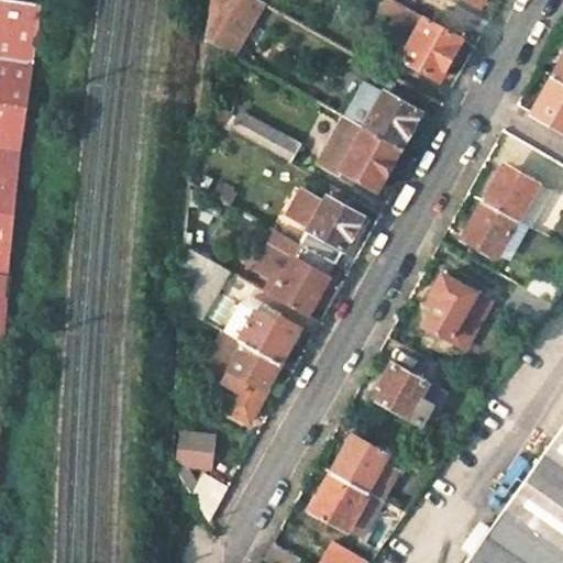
[(0,0),(0,277),(8,277),(21,151),(43,7),(31,6),(0,0)]
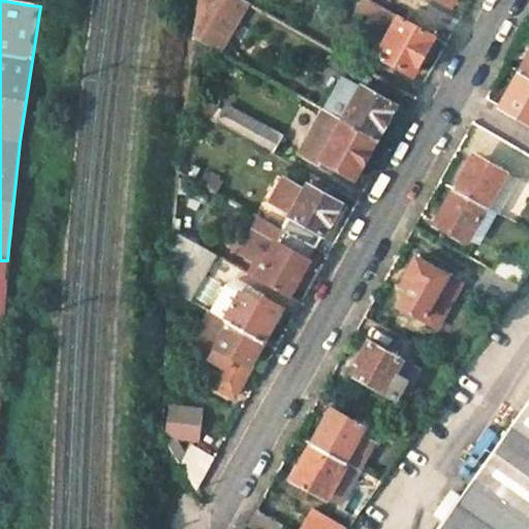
[(249,4),(241,0),(197,0),(192,35),(220,51),(249,4)]
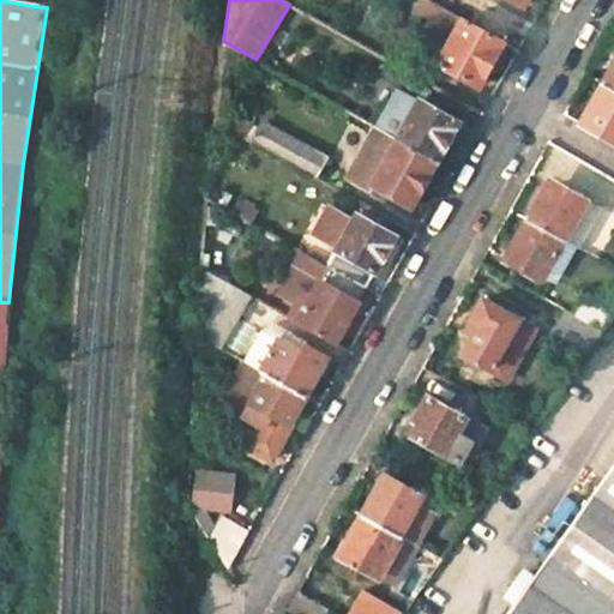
[(421,0),(411,18),(444,35),(455,13),(428,0),(421,0)]
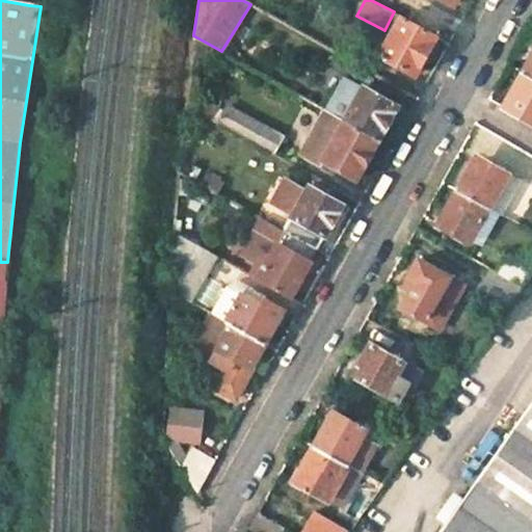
[(435,36),(400,16),(378,55),(415,75),(435,36)]
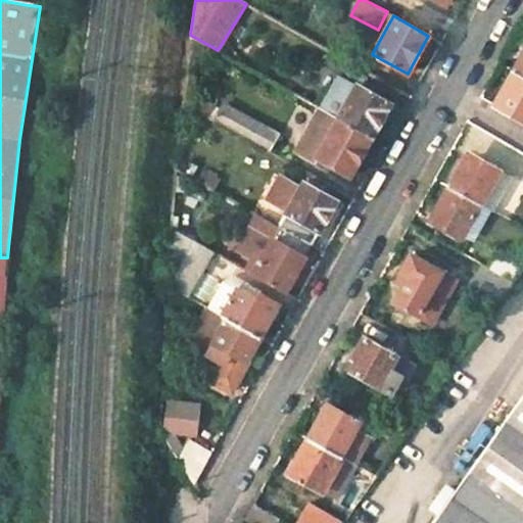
[(522,52),(513,70),(522,77),(522,52)]
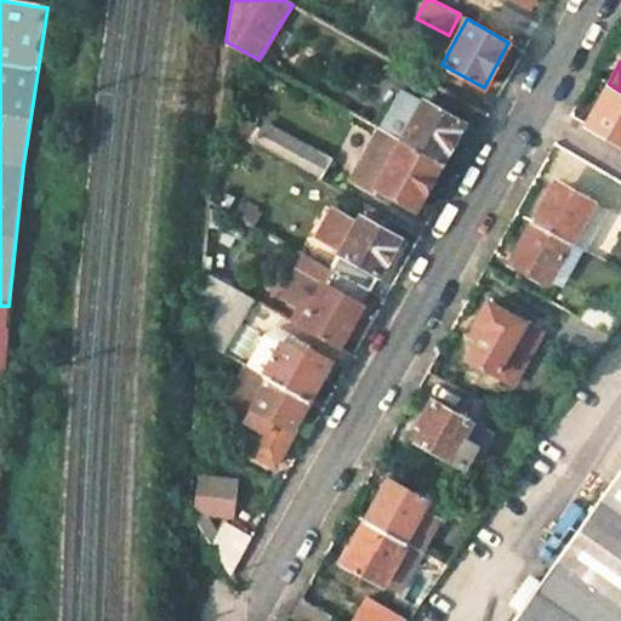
[(620,91),(609,84),(587,125),(620,143),(620,91)]
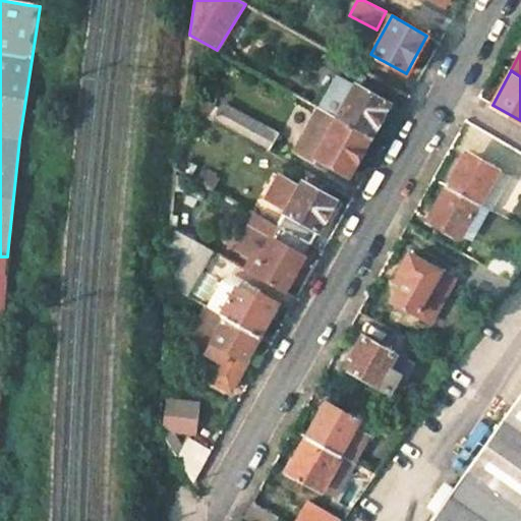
[(389,103),(352,85),(335,117),(369,136),(389,103)]
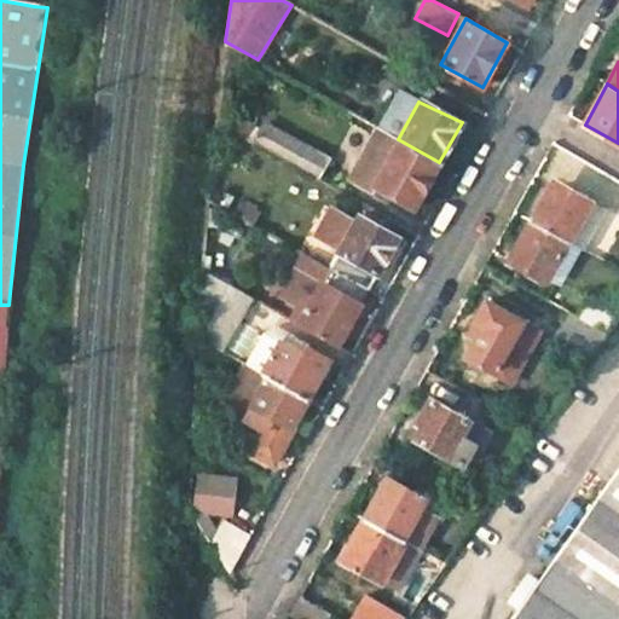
[(250,127),(233,115),(226,128),(244,139),(250,127)]
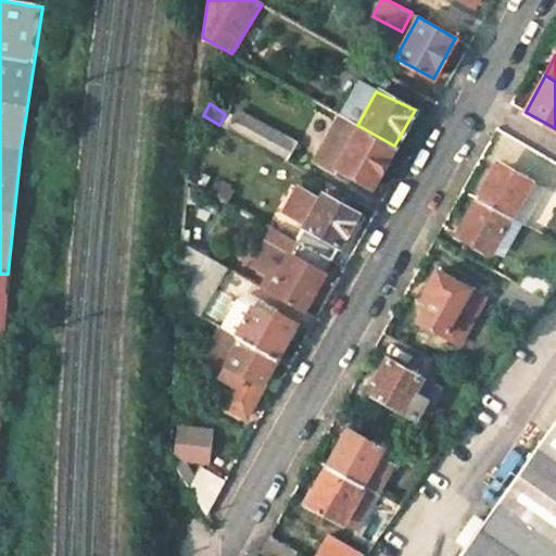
[(295,142),(239,112),(228,129),(285,160),(295,142)]
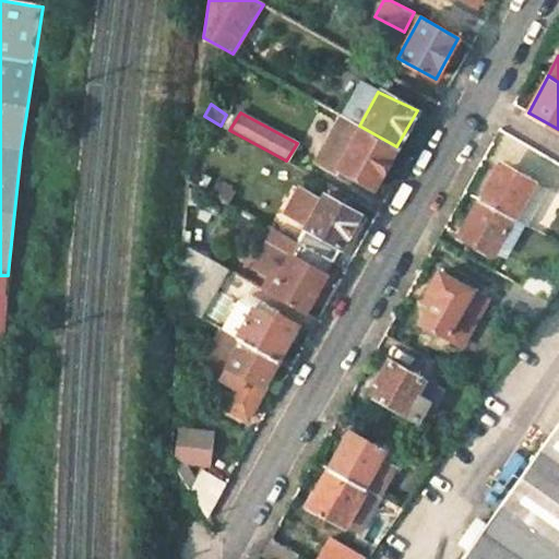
[(359,126),(343,117),(317,163),(336,174),(340,168),(373,188),(396,146),(359,126)]
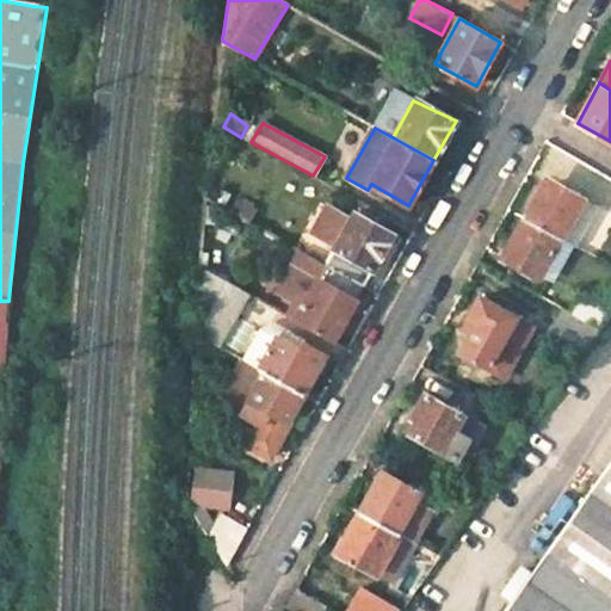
[(549,192),(541,187),(524,218),(562,239),(584,198),(554,183),(549,192)]
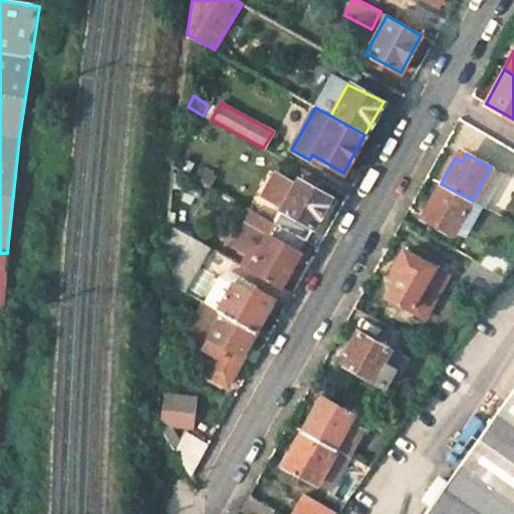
[(217,177),(200,167),(193,177),(210,188),(217,177)]
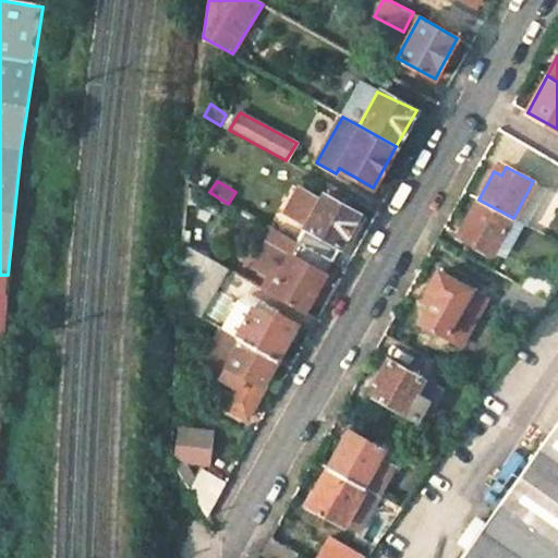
[(318,199),(300,189),(286,216),(305,227),(298,241),(331,261),(359,214),(324,195),(318,199)]
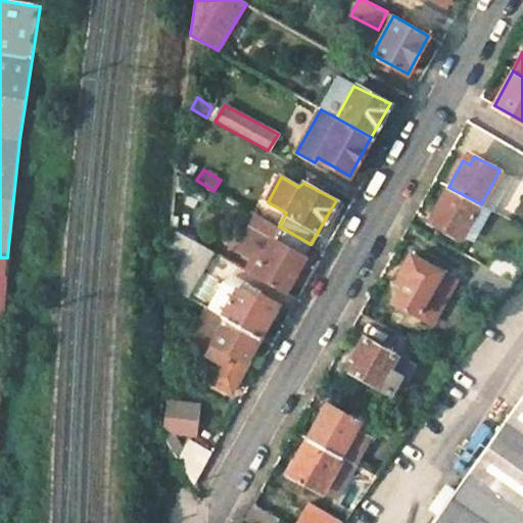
[(481,204),(448,187),(434,211),(441,215),(435,225),(461,239),(481,204)]
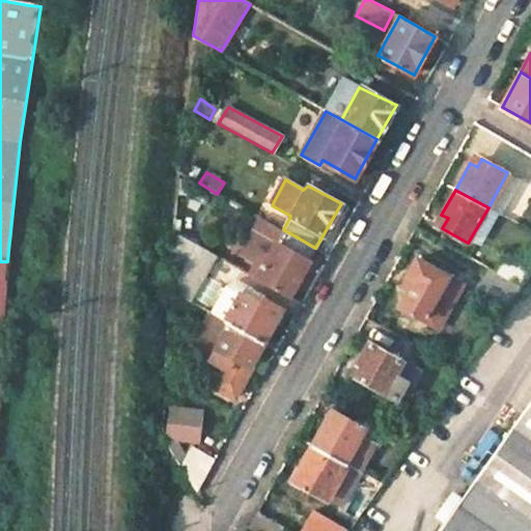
[(315,248),(283,229),(259,217),(239,253),(262,267),(256,277),(289,296),(315,248)]
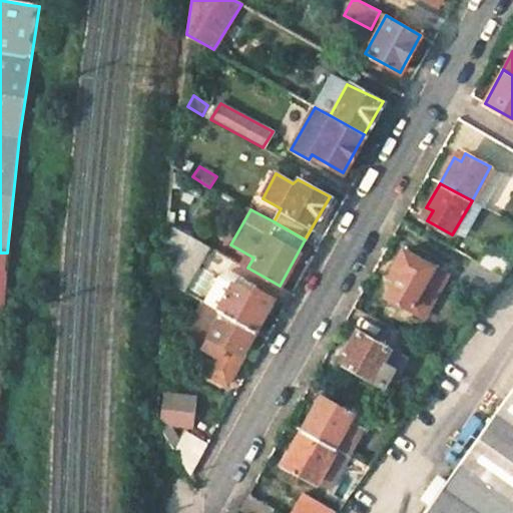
[(209,246),(168,223),(163,280),(184,292),(209,246)]
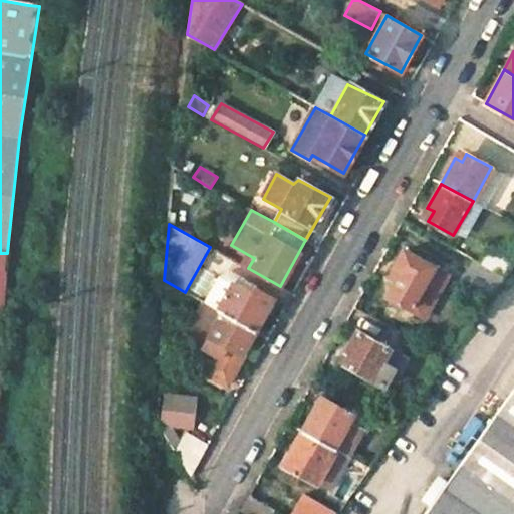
[(513,263),(513,258),(489,244),(479,262),(504,277),(513,263)]
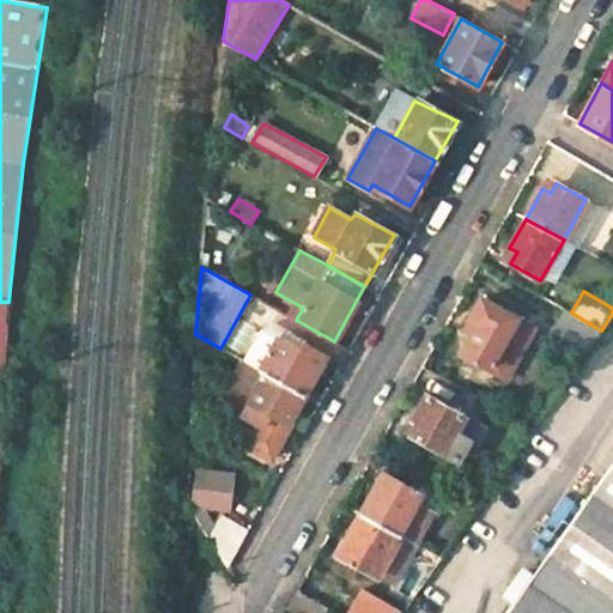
[(516,319),(480,298),(469,319),(478,325),(462,353),(507,378),(517,357),(501,347),(516,319)]
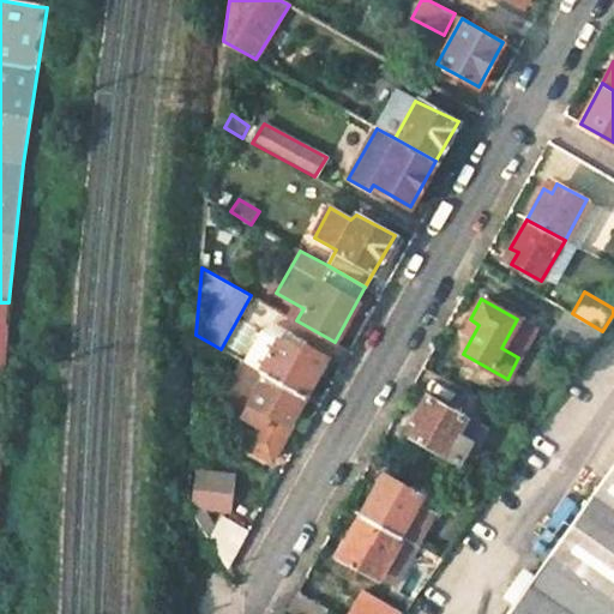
[(572,313),(569,311),(553,339),(584,357),(602,331),(572,313)]
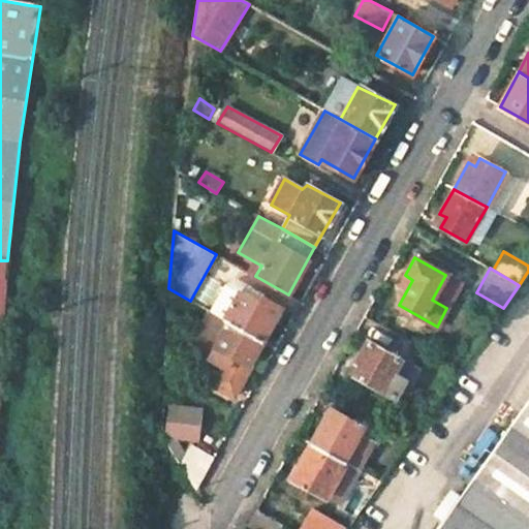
[(238,296),(223,287),(210,312),(224,320),(238,296)]
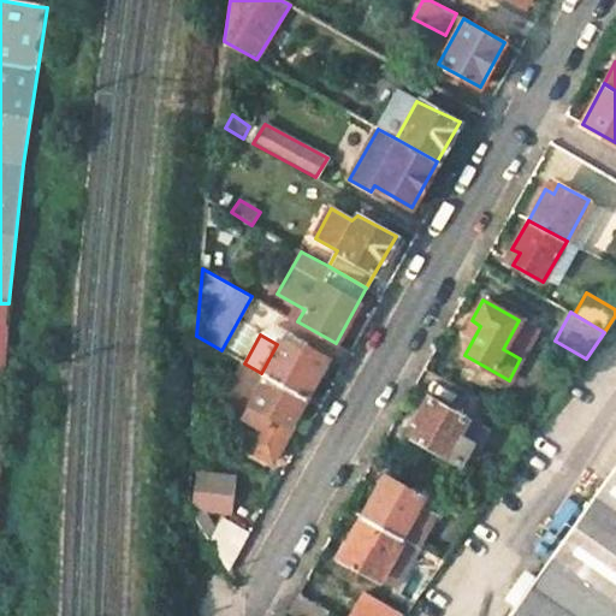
[(303,353),(279,339),(277,344),(261,373),(266,377),(304,397),(327,359),(307,347),(303,353)]
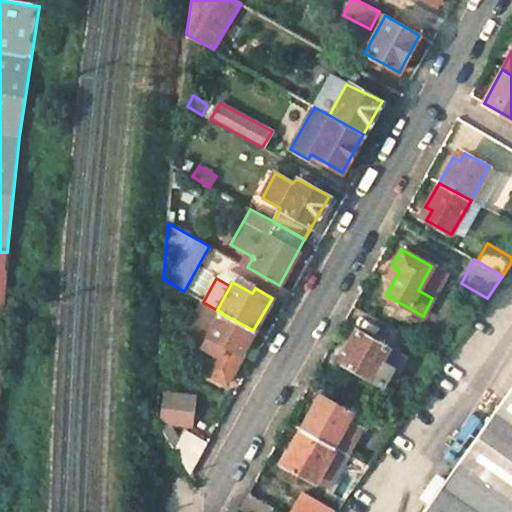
[(207,338),(221,313),(217,310),(203,302),(201,301),(186,327),(207,338)]
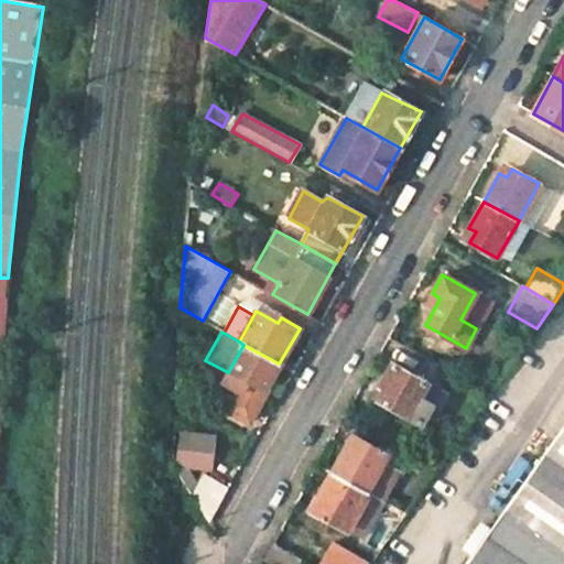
[(279,364),(243,345),(228,372),(223,382),(239,391),(228,411),(249,422),(268,390),(266,388),(279,364)]
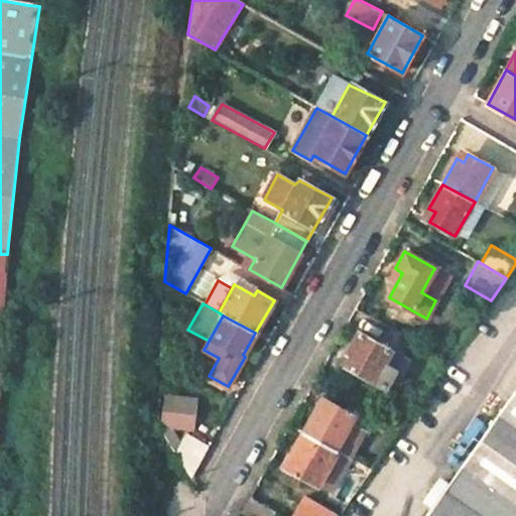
[(407,361),(358,333),(342,363),(385,388),(395,372),(400,374),(407,361)]
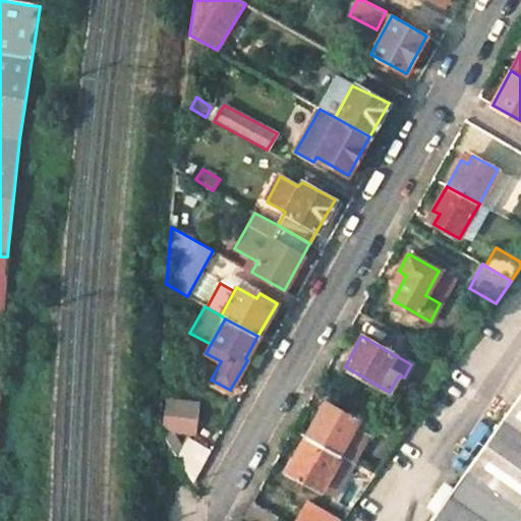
[(520,394),(468,469),(520,506),(520,394)]
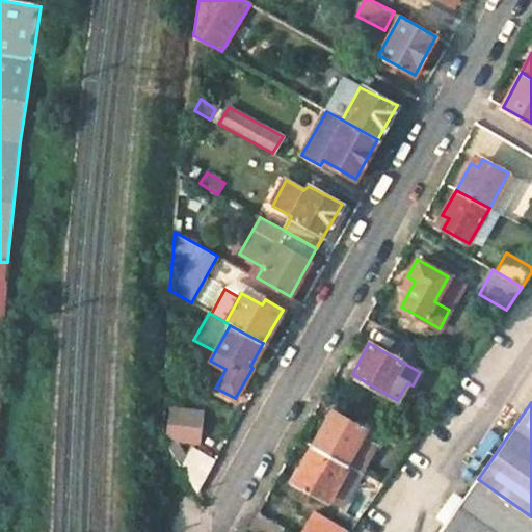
[(166,436),(198,442),(204,413),(171,408),(166,436)]
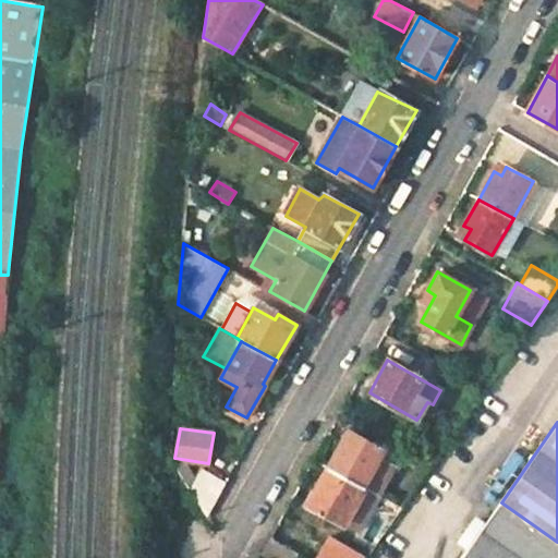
[(383,450),(349,431),(342,441),(328,468),(377,494),(392,468),(377,459),(383,450)]
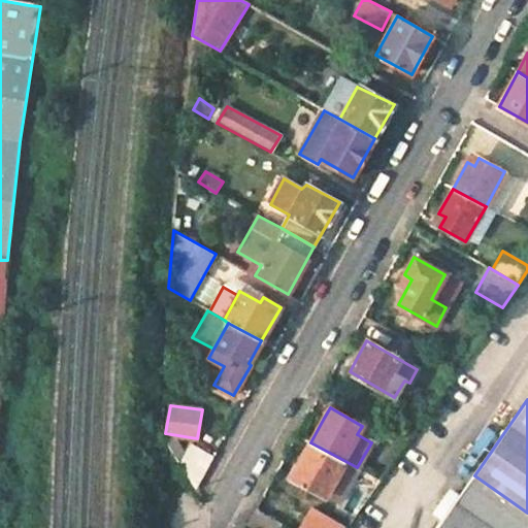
[(357,467),(310,442),(289,477),(326,496),(327,495),(340,502),(359,469),(357,467)]
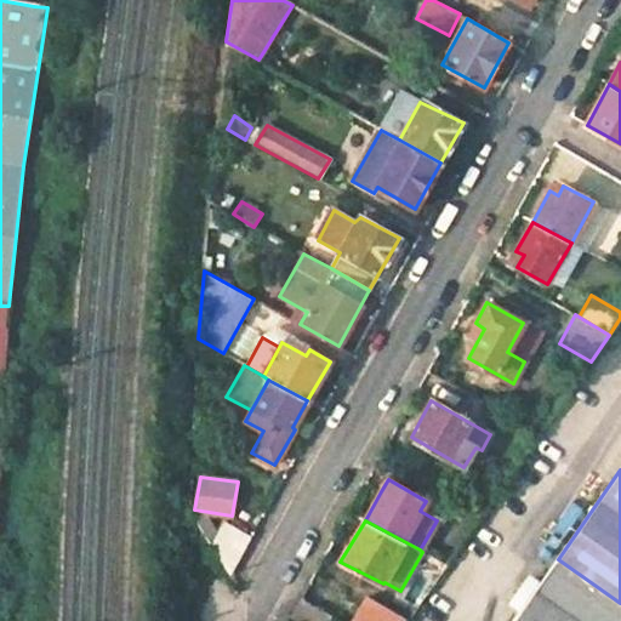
[(232,574),(252,537),(226,522),(212,547),(231,575),(232,574)]
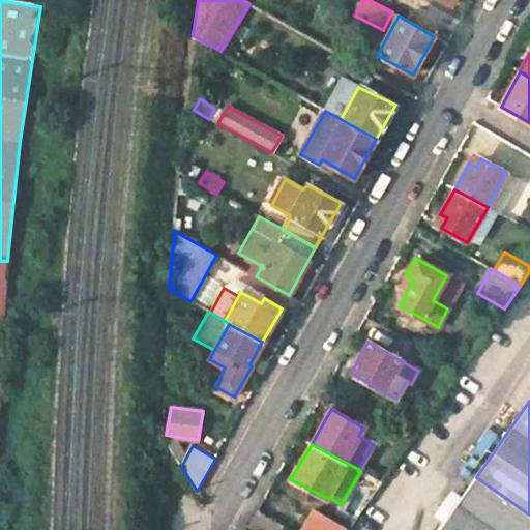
[(529,529),(529,514),(476,477),(438,529),(529,529)]
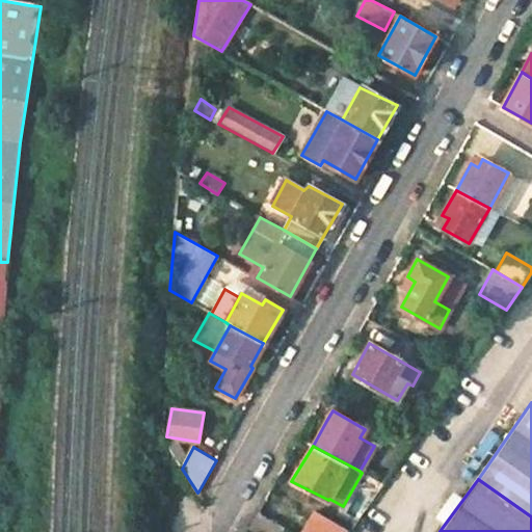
[(330,531),(315,523),(310,531),(330,531)]
